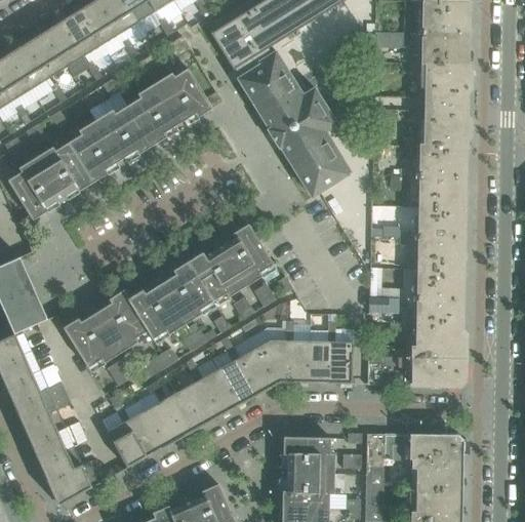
[(121,33),(101,0),(92,0),(81,7),(103,43),(121,33)]
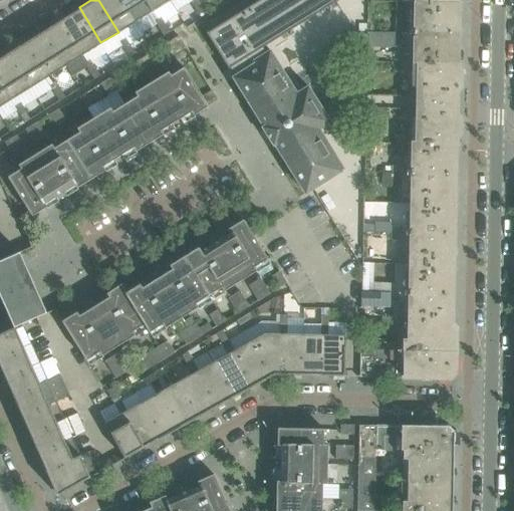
[(136,21),(122,0),(98,0),(118,32),(136,21)]
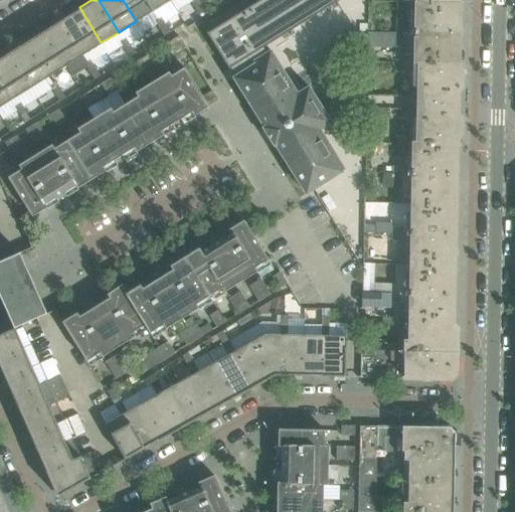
[(153,10),(147,0),(123,0),(136,21),(153,10)]
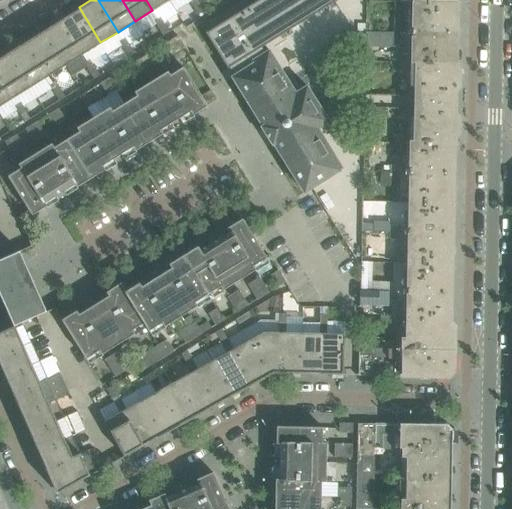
[(146,0),(152,10),(168,0),(146,0)]
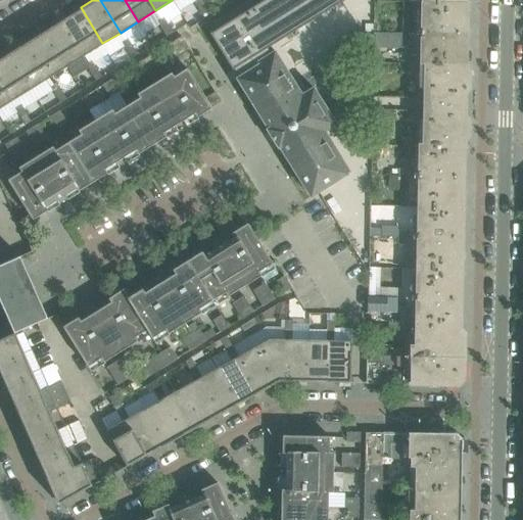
[(205,5),(202,0),(195,0),(194,1),(199,9),(205,5)]
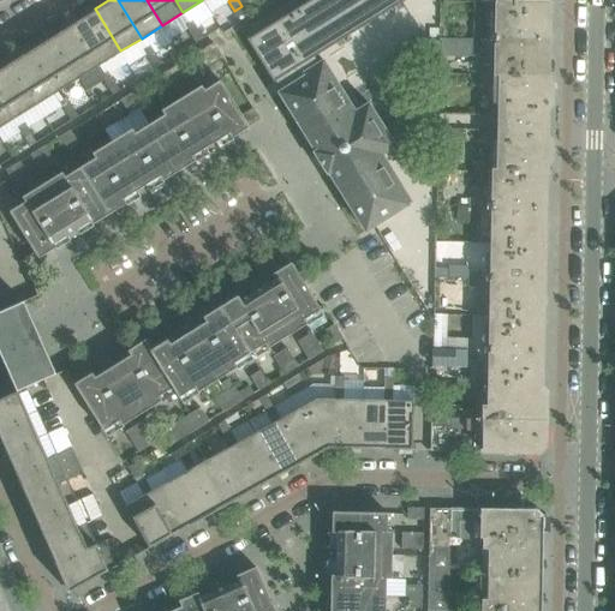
[(352,106),(318,52),(399,0),(288,0),(242,29),(264,65),(267,64),(282,89),(280,91),(316,149),(314,150),(327,172),(329,171),(365,228),(411,201),(384,157),(400,148),(368,96),(352,106)]
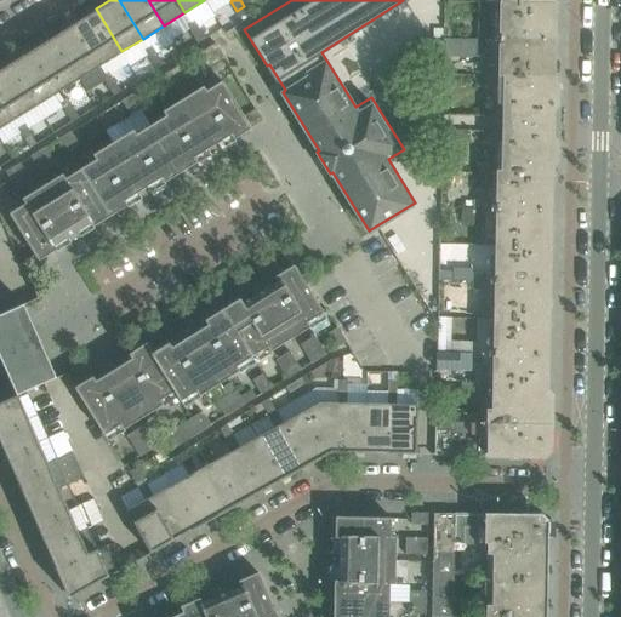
[(553,1),(500,1),(499,1),(478,0),(477,28),(477,36),(465,36),(465,51),(486,52),(485,73),(552,74),(552,56),(553,29),(553,20),(553,1)]
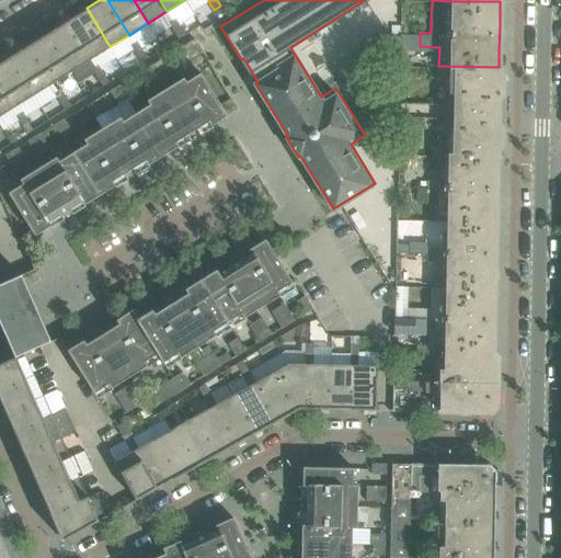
[(226,14),(220,6),(214,10),(219,19),(226,14)]
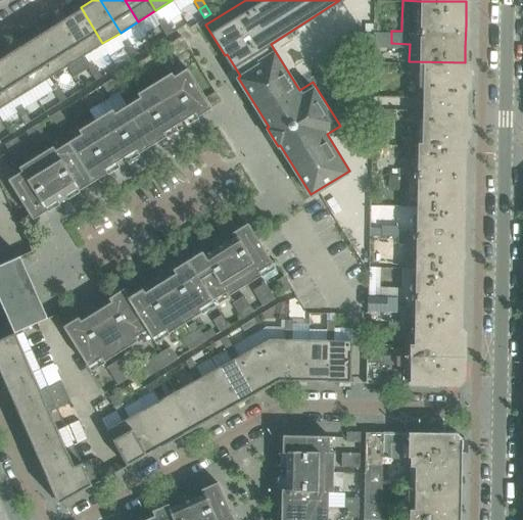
[(102,43),(81,7),(62,18),(85,54),(102,43)]
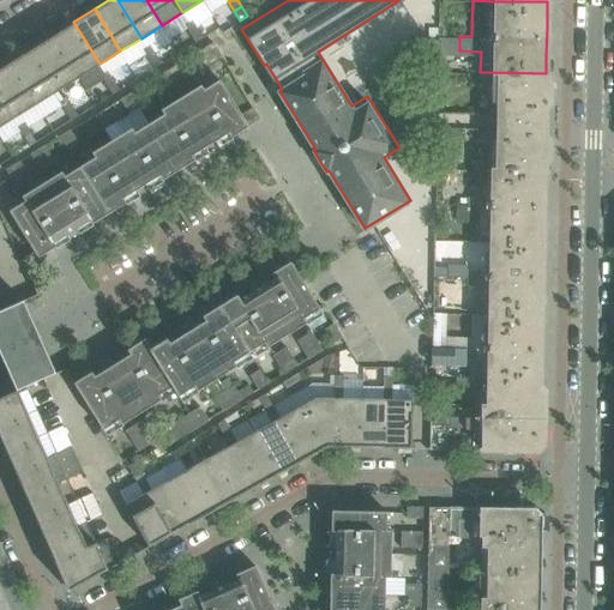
[(197,26),(191,17),(184,22),(190,31),(197,26)]
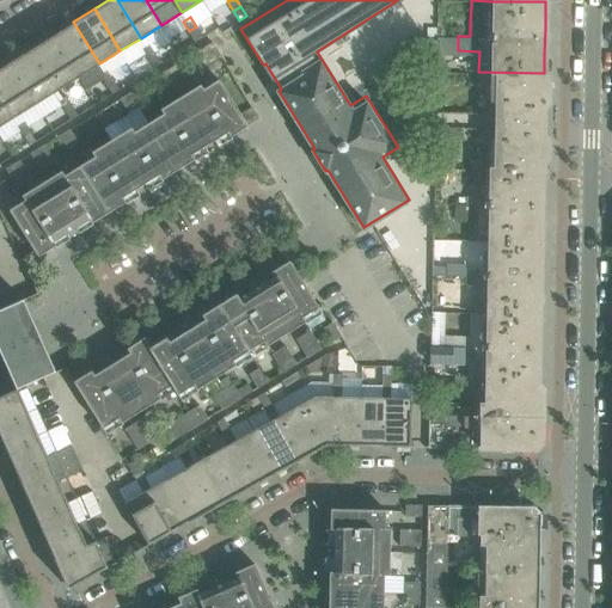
[(99,63),(73,22),(53,35),(79,77),(99,63)]
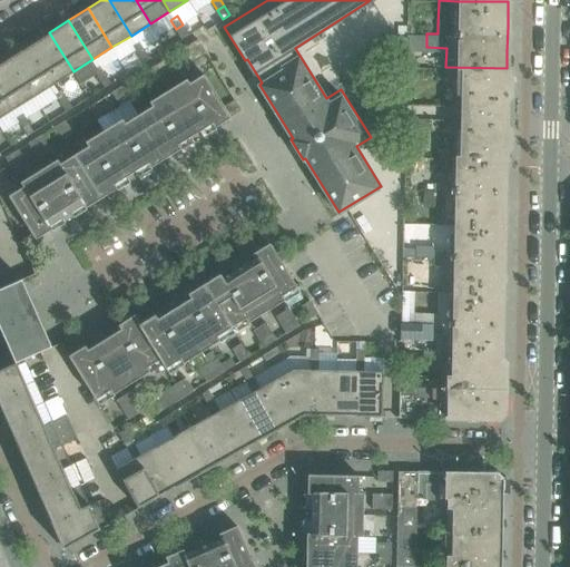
[(188,33),(183,25),(176,29),(182,38),(188,33)]
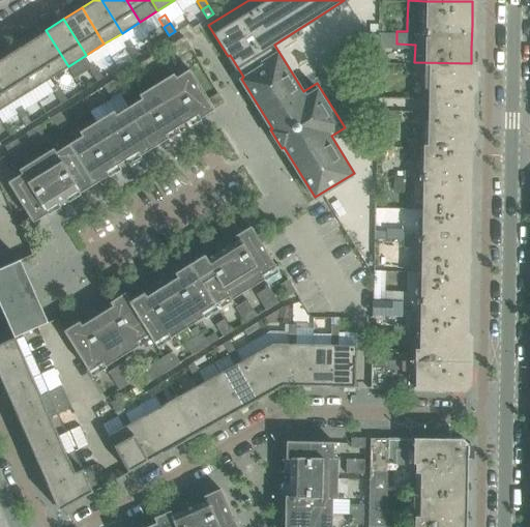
[(68,66),(46,30),(27,41),(50,78),(68,66)]
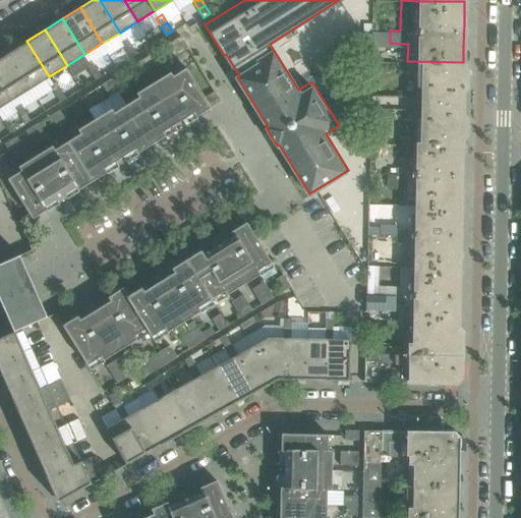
[(188,47),(180,35),(173,40),(164,45),(171,57),(188,47)]
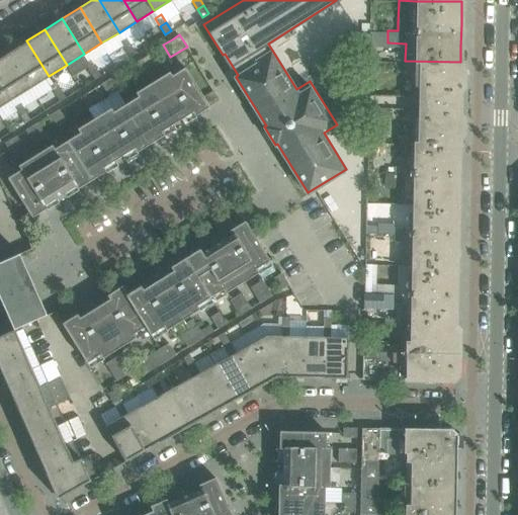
[(132,45),(125,36),(119,40),(124,49),(132,45)]
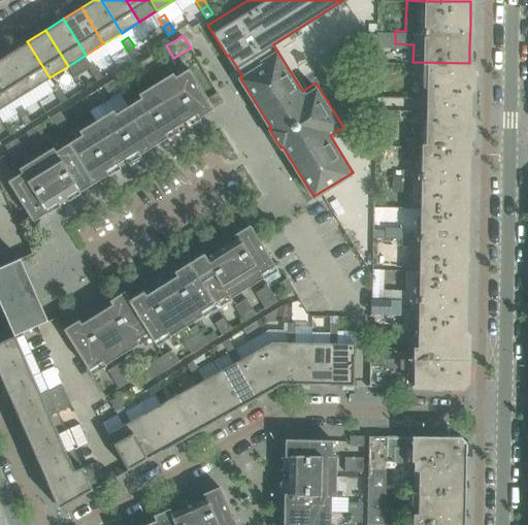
[(50,77),(27,41),(9,53),(32,89),(50,77)]
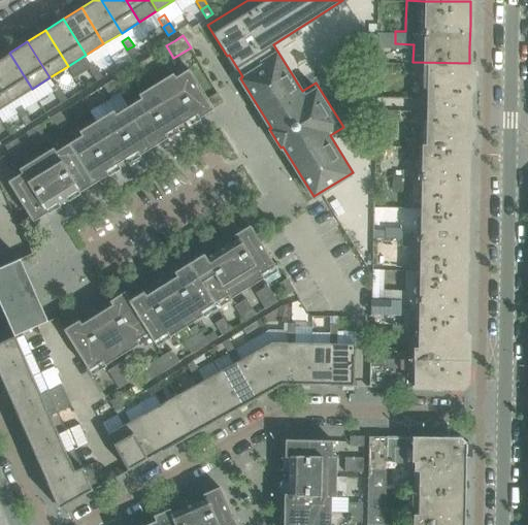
[(139,54),(134,45),(127,50),(132,58),(139,54)]
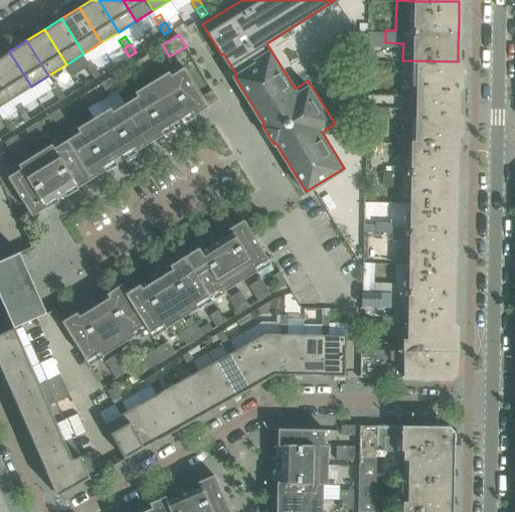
[(31,87),(9,51),(0,56),(0,74),(14,98),(31,87)]
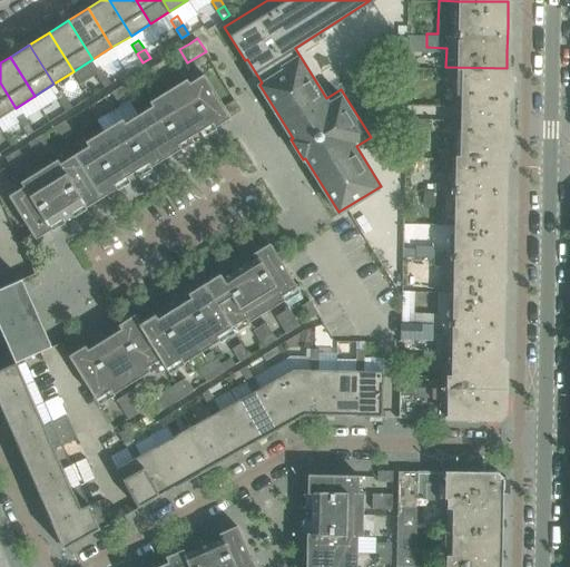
[(106,72),(100,64),(92,68),(98,77),(106,72)]
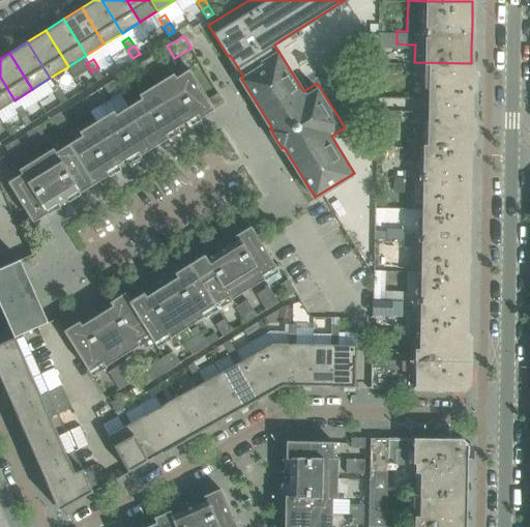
[(474,137),(474,120),(474,99),(475,72),(472,69),(472,63),(471,63),(414,62),(410,62),(410,70),(420,70),(420,78),(429,78),(428,97),(427,145),(423,145),(423,146),(469,147),(470,147),(470,141),(474,137)]
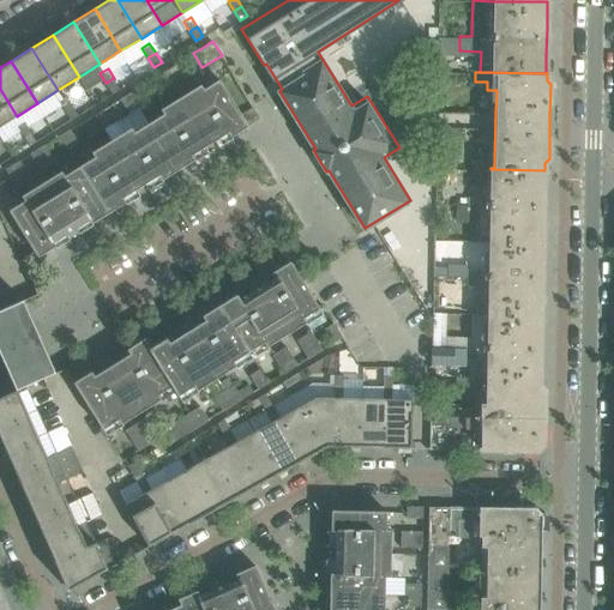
[(120,89),(114,78),(106,83),(113,94),(120,89)]
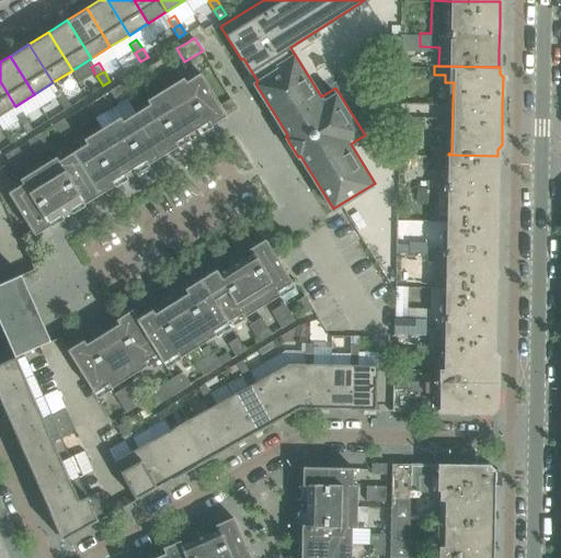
[(175,140),(208,121),(210,125),(227,115),(201,72),(186,82),(184,78),(147,100),(149,104),(137,112),(163,155),(179,145),(175,140)]
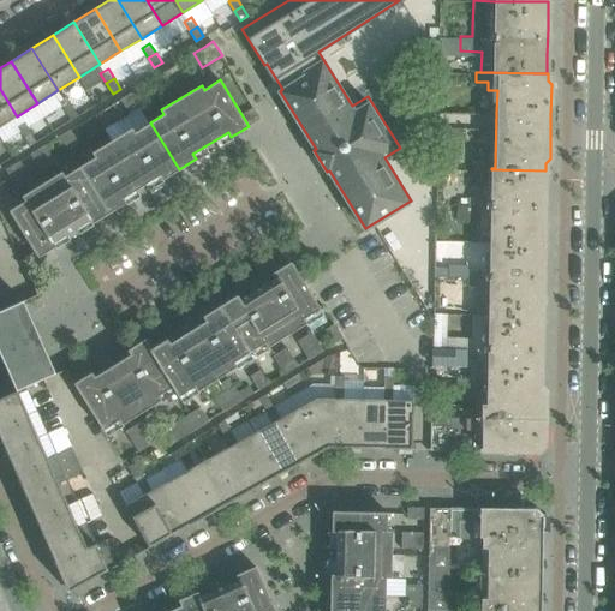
[(149,100),(139,85),(120,97),(129,112),(149,100)]
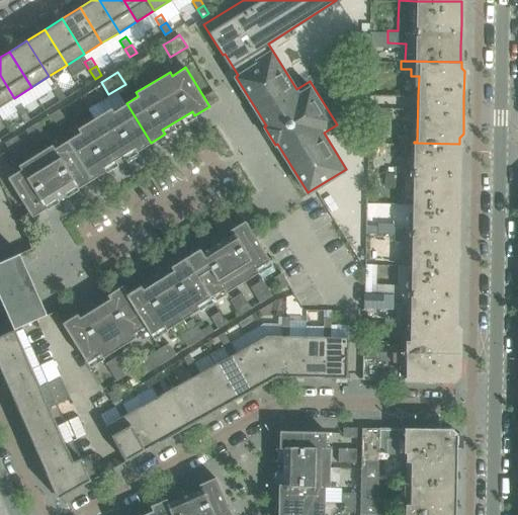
[(0,106),(14,98),(0,75),(0,106)]
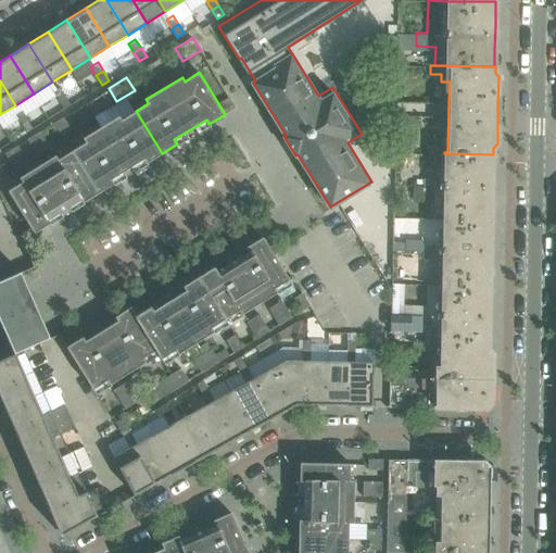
[(65,95),(60,86),(53,90),(59,99),(65,95)]
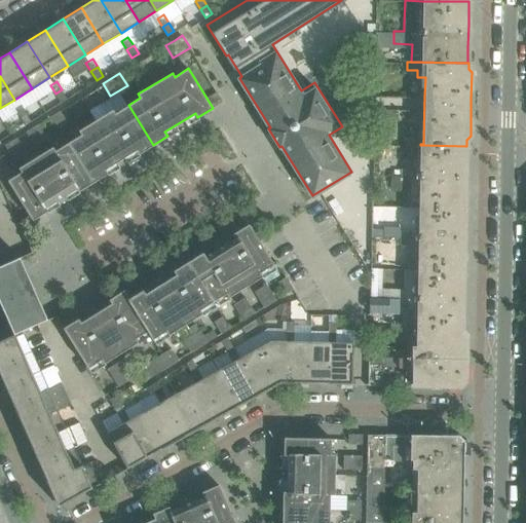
[(67,98),(62,89),(55,94),(61,102),(67,98)]
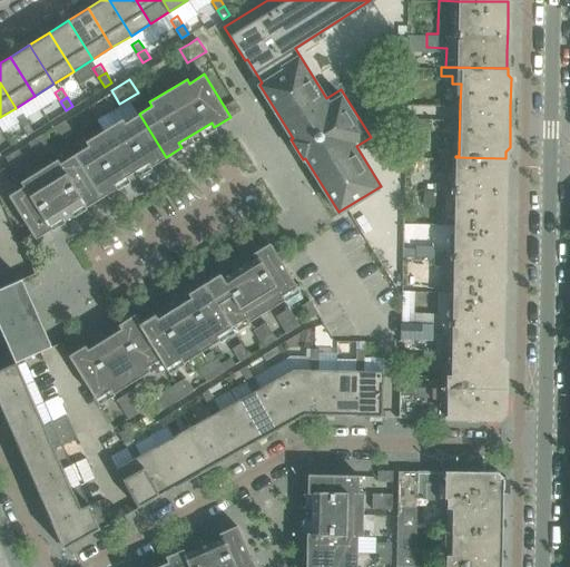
[(28,121),(22,113),(16,116),(21,126),(28,121)]
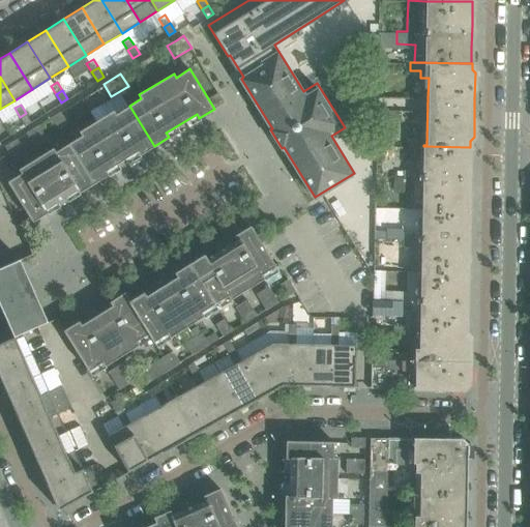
[(126,157),(137,151),(140,155),(154,146),(129,106),(116,114),(114,110),(79,132),(82,136),(68,143),(94,183),(109,174),(107,170),(117,164),(119,166),(127,160),(126,157)]
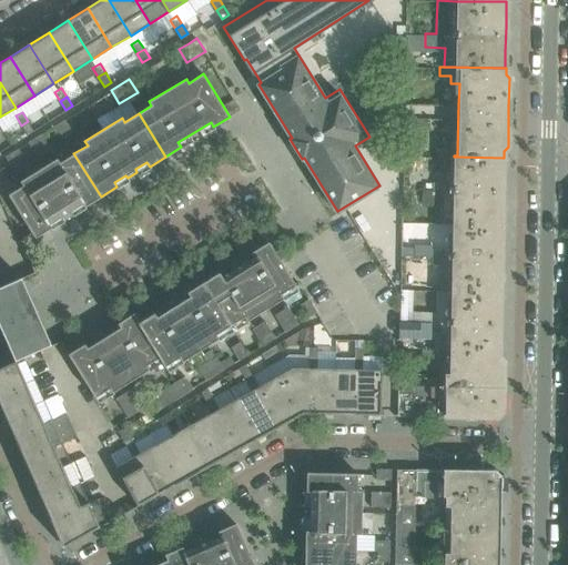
[(73,132),(64,119),(54,125),(62,139),(73,132)]
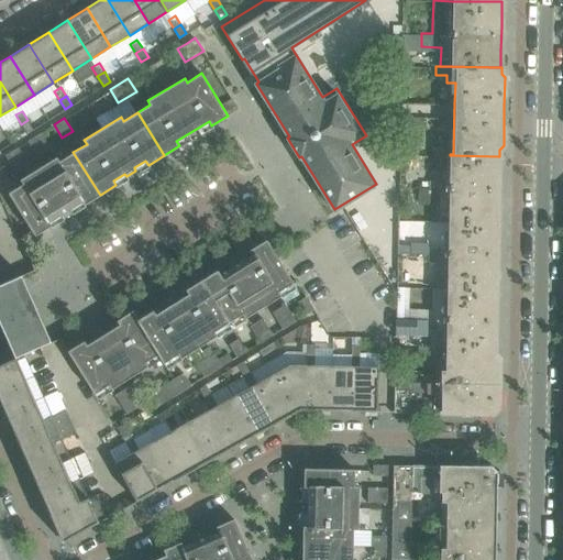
[(33,129),(28,120),(21,124),(26,133),(33,129)]
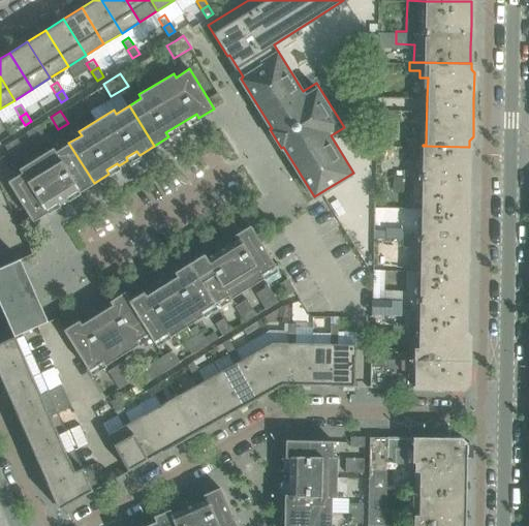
[(38,124),(26,132),(32,142),(43,134),(38,124)]
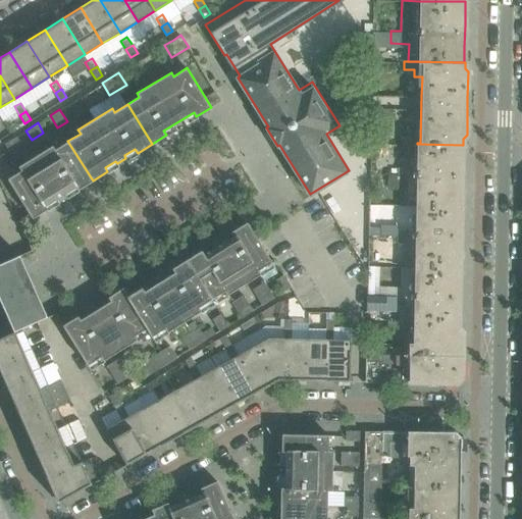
[(47,139),(43,133),(32,140),(36,146),(47,139)]
